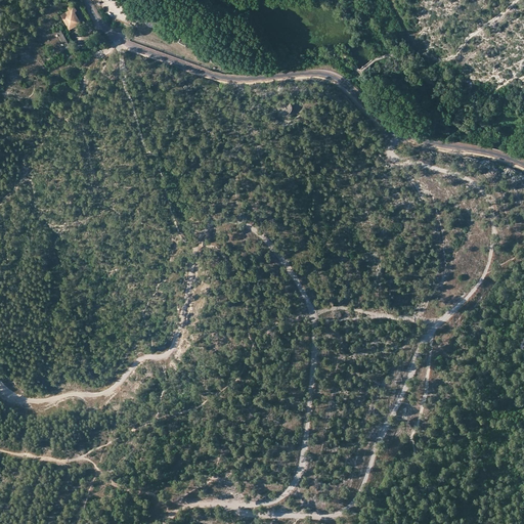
[(68,7),(69,10),(71,13),(74,11),(76,10),(73,4),(68,7)]
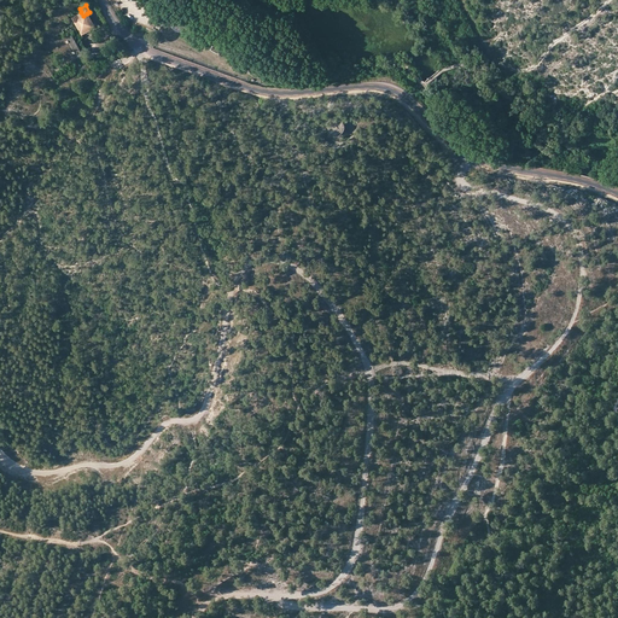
[(81,12),(71,17),(81,34),(94,27),(87,13),(83,16),(81,12)]
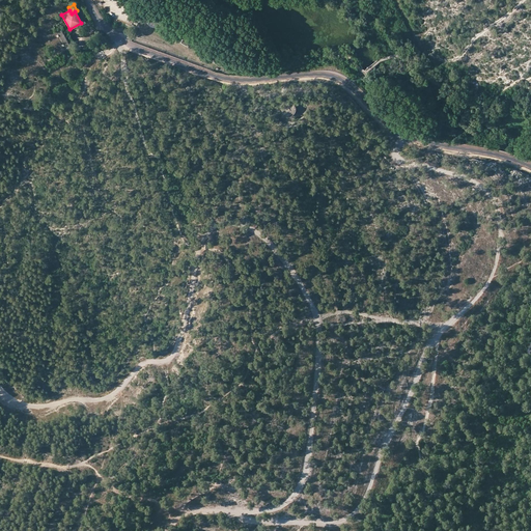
[(166,26),(150,18),(147,23),(154,26),(164,31),(166,26)]
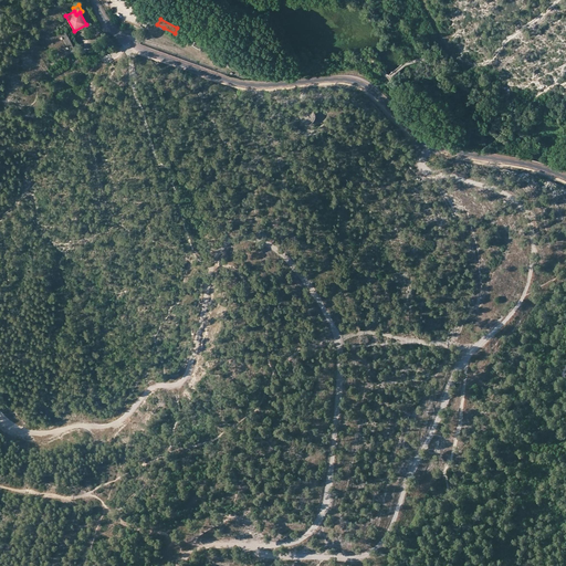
[(65,30),(59,33),(61,38),(54,40),(61,56),(74,51),(65,30)]
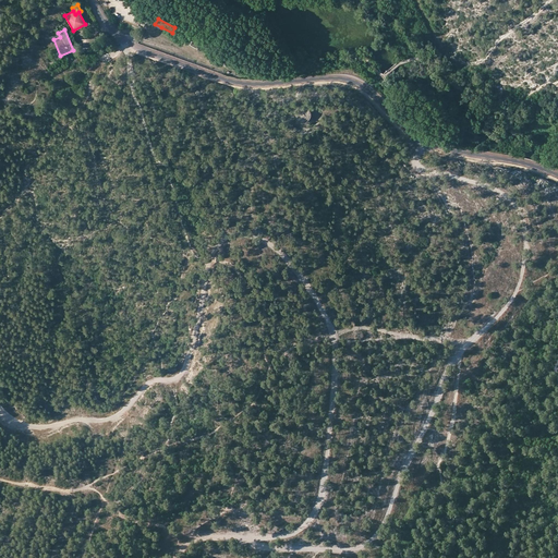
[(189,80),(178,76),(176,82),(187,86),(189,80)]
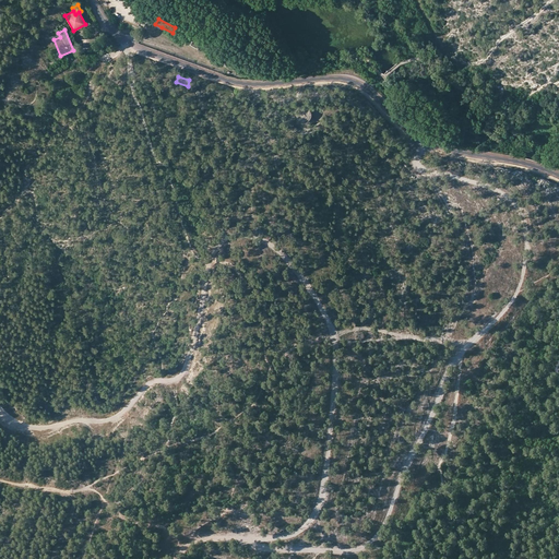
[(301,106),(300,107),(299,107),(298,108),(297,108),(297,109),(296,110),(296,111),(295,113),(295,114),(295,115),(296,116),(296,117),(297,118),(298,119),(299,120),(300,120),(301,120),(302,120),(304,120),(305,120),(306,120),(307,119),(308,118),(308,117),(309,116),(309,115),(309,114),(309,113),(309,111),(309,110),(308,109),(307,108),(307,107),(306,107),(304,107),(302,106),(301,106)]
